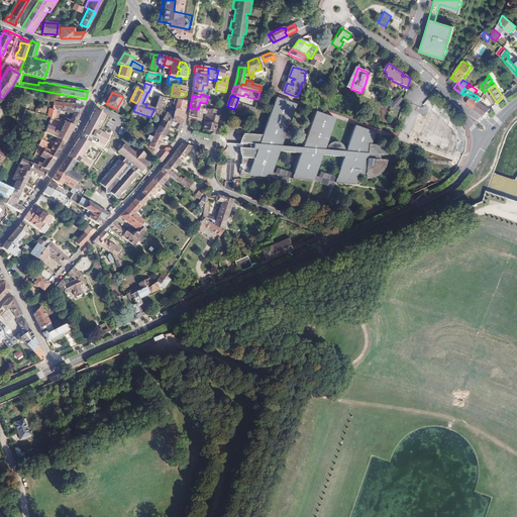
[(450,152),(463,157),(466,151),(468,141),(466,130),(459,121),(441,106),(428,95),(421,102),(424,104),(453,130),(455,140),(450,152)]
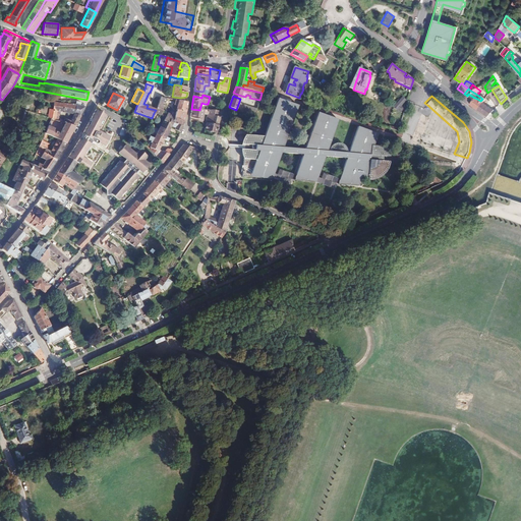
[(474,98),(470,104),(478,110),(482,103),(480,101),(475,98),(474,98)]
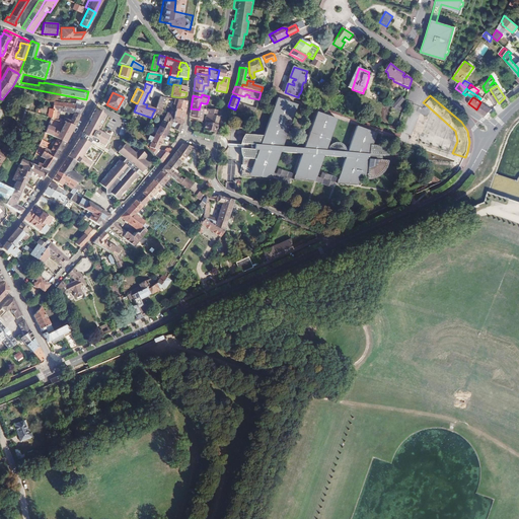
[(264,136),(245,134),(240,148),(243,157),(242,175),(272,177),(273,173),(281,152),(283,147),(297,105),(278,98),(264,136)]
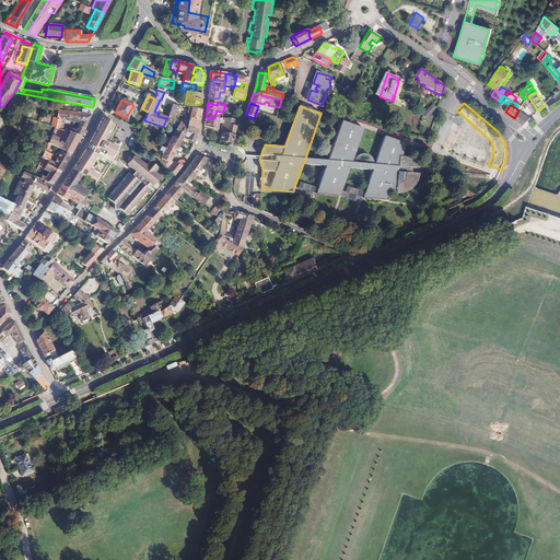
[(436,109),(433,106),(424,116),(431,121),(433,118),(431,116),(436,109)]
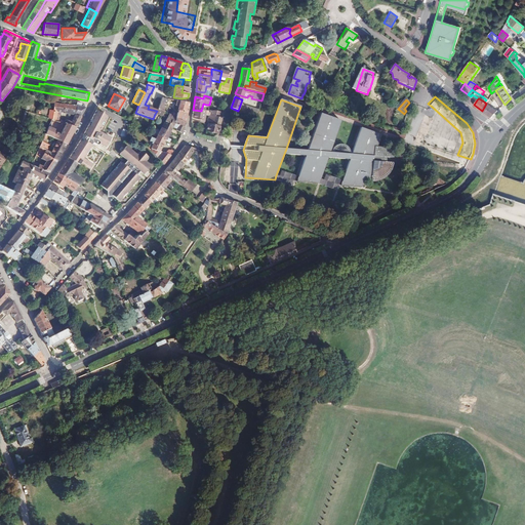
[(486,104),(482,111),(486,114),(491,117),(497,111),(489,106),(491,103),(486,99),(484,102),(486,104)]
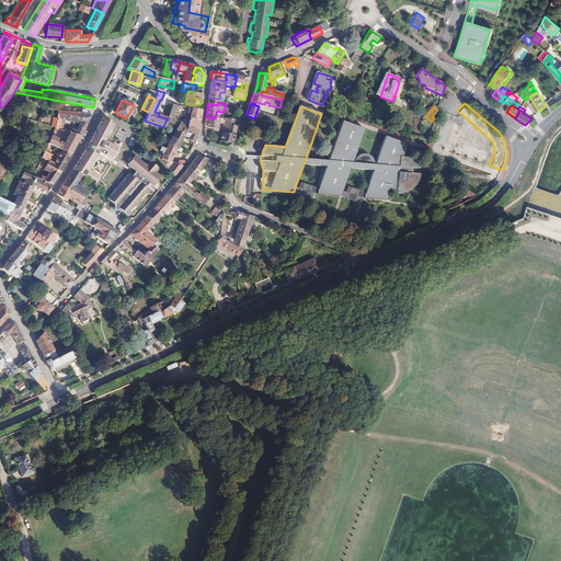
[(201,114),(202,111),(189,109),(187,114),(191,115),(190,118),(199,122),(201,114)]
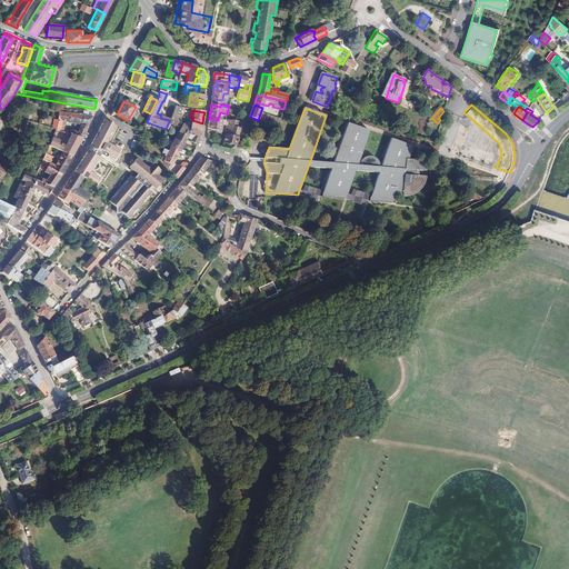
[(87,127),(92,117),(87,116),(88,112),(83,111),(82,116),(79,115),(76,125),(81,126),(87,127)]
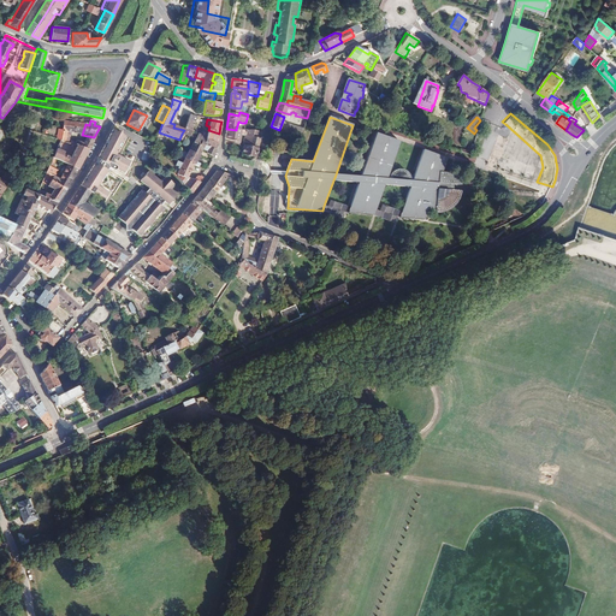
[(64,128),(63,132),(71,134),(82,135),(86,124),(64,122),(64,128)]
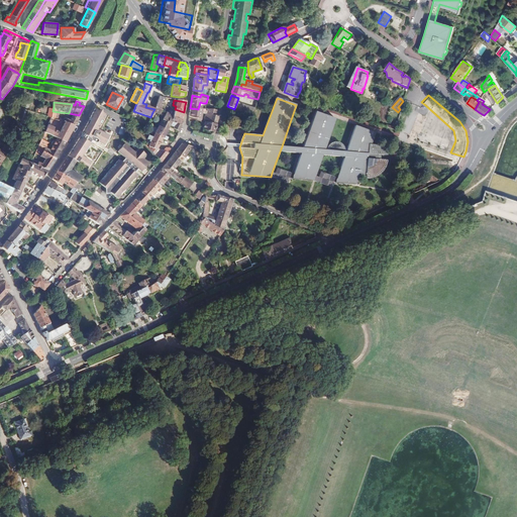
[(156,107),(152,112),(160,115),(163,110),(160,109),(162,104),(157,102),(156,107)]
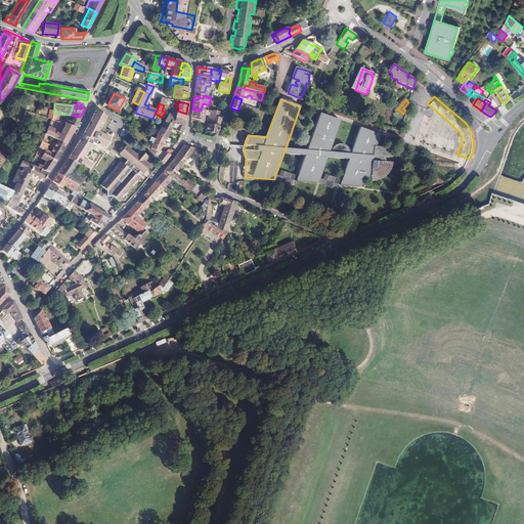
[(201,111),(192,110),(191,120),(197,121),(203,123),(204,114),(210,116),(221,119),(222,113),(213,111),(204,111),(201,111)]
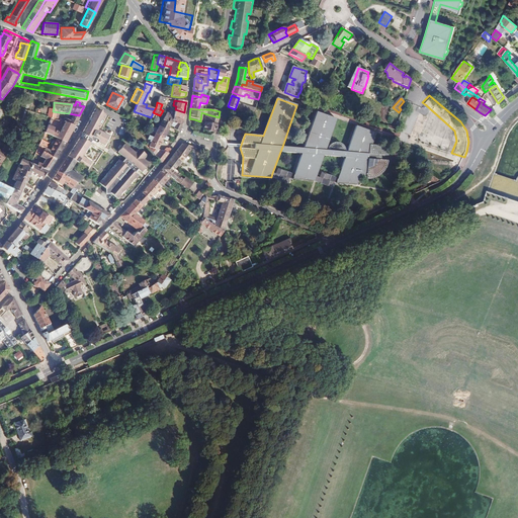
[(403,132),(411,135),(419,111),(411,108),(403,132)]
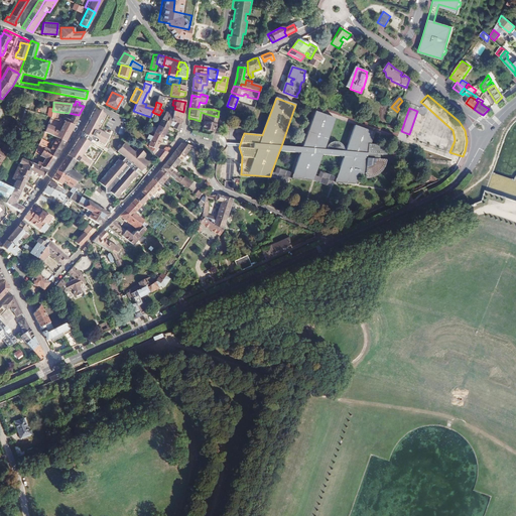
[(72,148),(68,156),(75,160),(87,168),(92,161),(82,155),(84,151),(87,148),(90,143),(91,141),(96,144),(98,142),(103,146),(109,136),(97,129),(100,124),(101,121),(105,115),(102,113),(100,110),(98,111),(94,109),(82,131),(84,132),(83,135),(81,138),(80,140),(78,139),(72,148)]
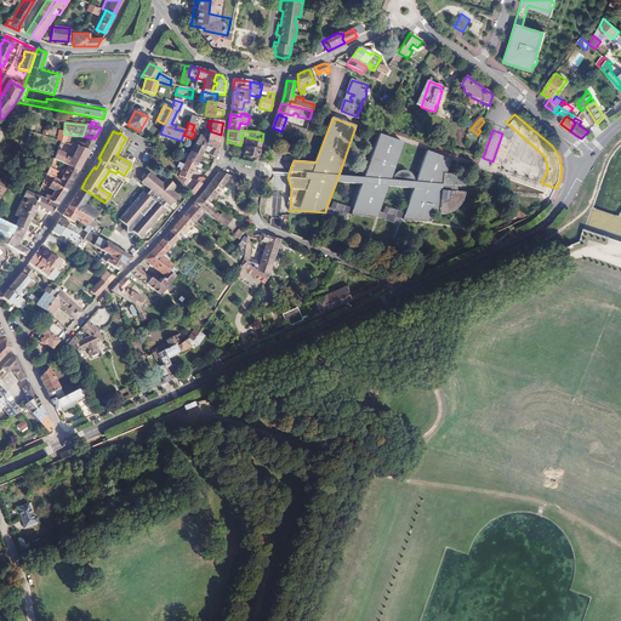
[(210,131),(210,134),(208,140),(206,143),(211,146),(210,148),(217,152),(220,144),(221,138),(221,135),(210,131)]
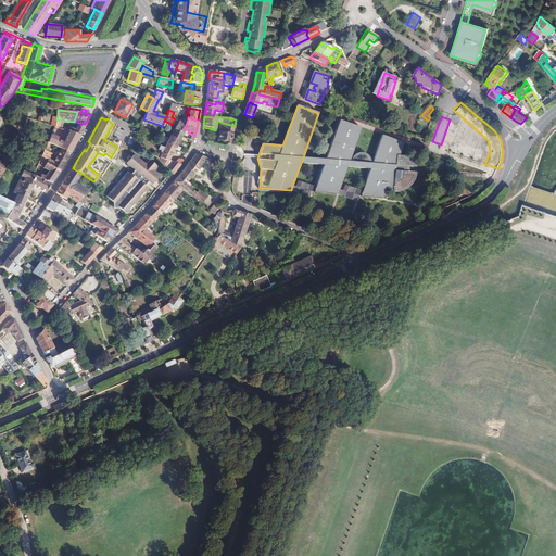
[(329,150),(326,160),(326,166),(324,166),(316,187),(326,188),(326,189),(329,190),(329,189),(339,189),(346,167),(349,162),(362,128),(340,121),(329,150)]
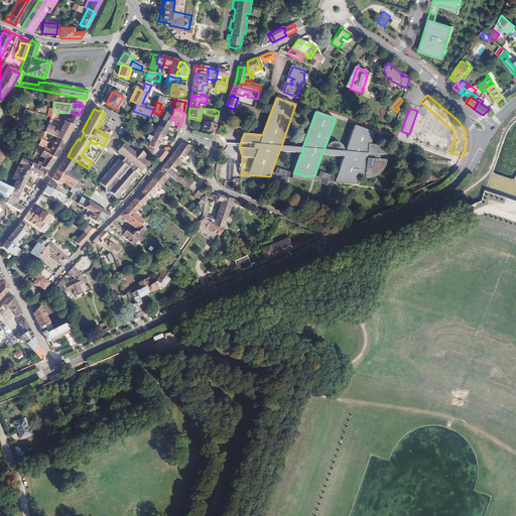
[(178,131),(180,126),(174,123),(175,121),(171,119),(172,116),(166,113),(158,127),(163,129),(166,131),(168,126),(172,128),(172,129),(178,131)]
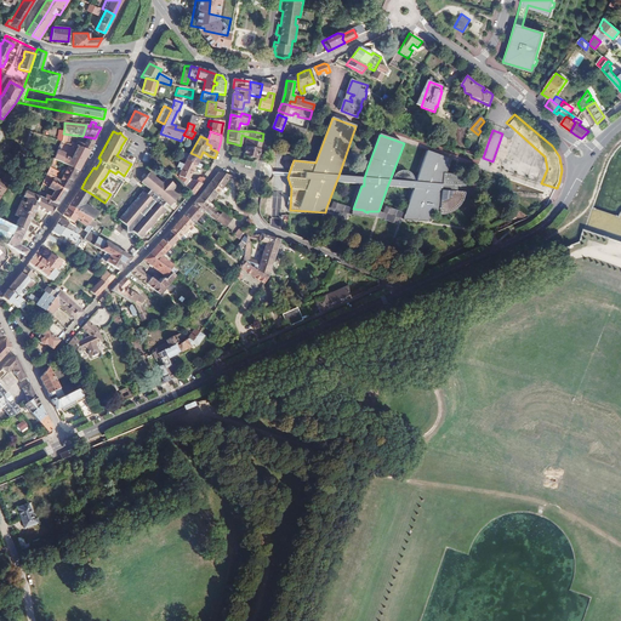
[(249,137),(246,147),(260,151),(262,141),(249,137)]
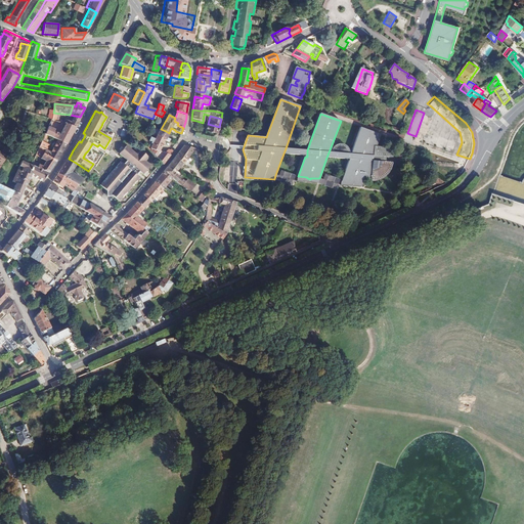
[(80,121),(78,120),(73,118),(72,120),(70,120),(69,121),(64,120),(64,121),(63,123),(66,124),(76,127),(80,121)]
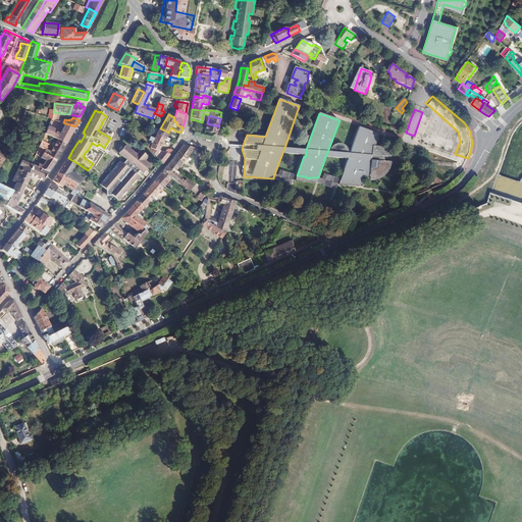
[(70,135),(75,126),(65,123),(58,135),(56,135),(57,133),(52,129),(53,127),(50,125),(46,135),(48,136),(57,140),(66,144),(70,135)]
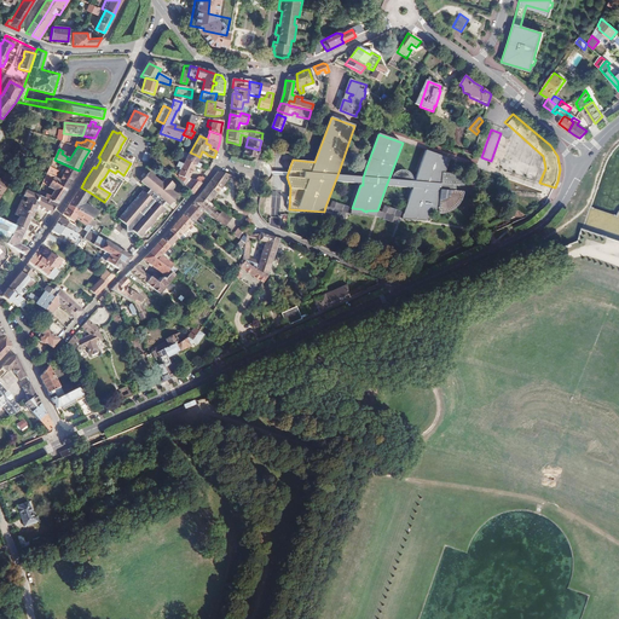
[(243,154),(258,158),(259,150),(246,146),(243,154)]
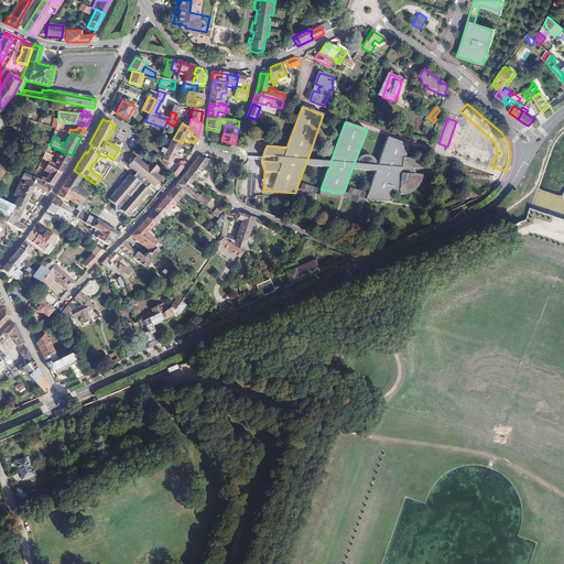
[(388,138),(378,166),(376,172),(368,194),(367,197),(366,201),(376,201),(389,202),(393,191),(397,192),(399,192),(401,192),(405,192),(408,191),(411,190),(411,188),(415,185),(416,183),(418,181),(419,177),(420,175),(420,174),(420,173),(420,170),(423,170),(423,160),(415,159),(405,158),(410,145),(388,138)]
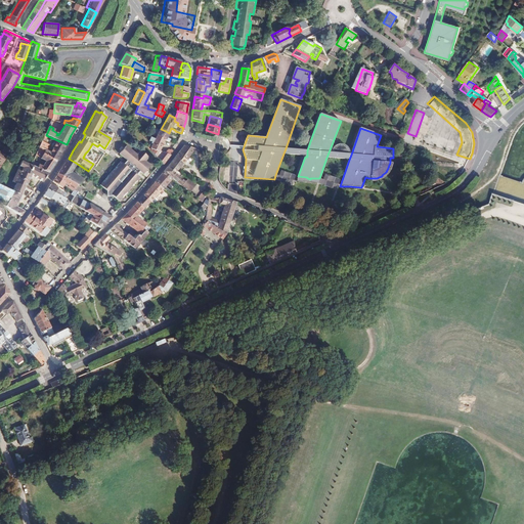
[(157,136),(165,140),(168,141),(169,139),(166,138),(169,133),(166,131),(161,129),(157,136)]
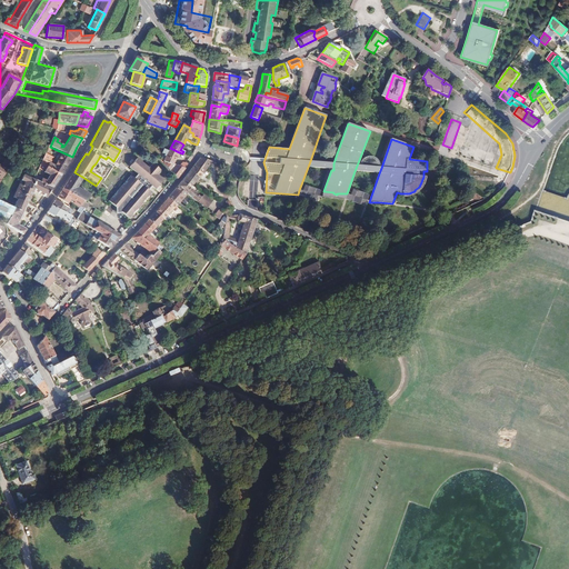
[(162,165),(170,171),(175,165),(172,165),(179,152),(170,148),(168,151),(163,150),(160,157),(165,158),(163,161),(165,161),(162,165)]
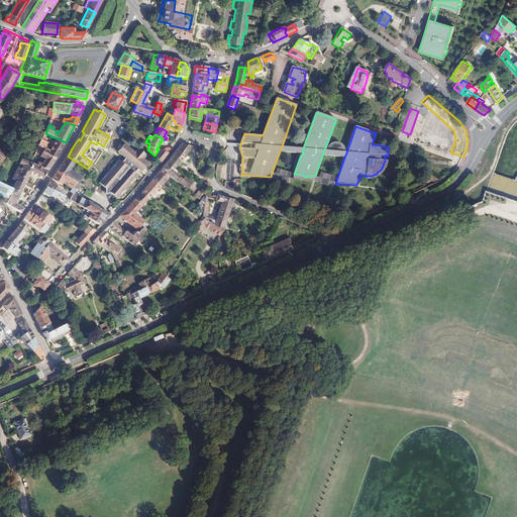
[(91,141),(90,143),(104,152),(112,137),(109,136),(103,146),(98,142),(96,144),(91,141)]
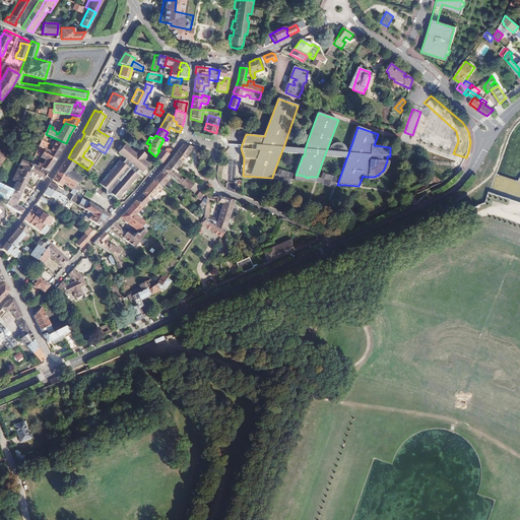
[(42,141),(40,146),(45,148),(42,153),(55,160),(61,153),(66,143),(57,139),(51,152),(46,149),(49,144),(42,141)]
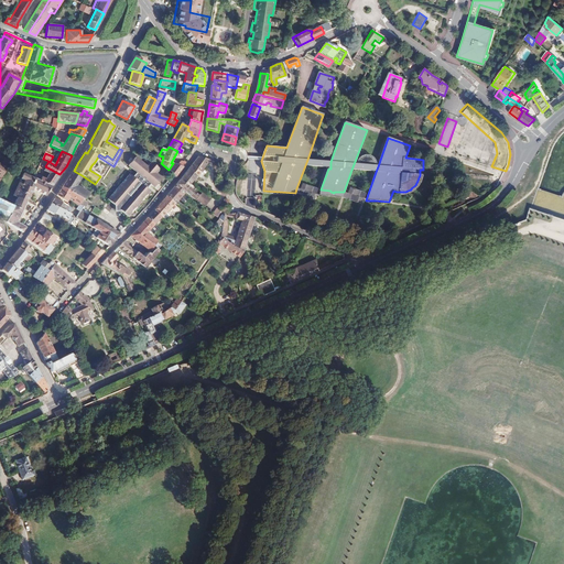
[(357,164),(378,166),(377,163),(377,162),(376,161),(376,160),(375,159),(372,158),(371,156),(368,155),(367,155),(366,155),(364,155),(362,156),(360,158),(359,159),(358,161),(357,164)]
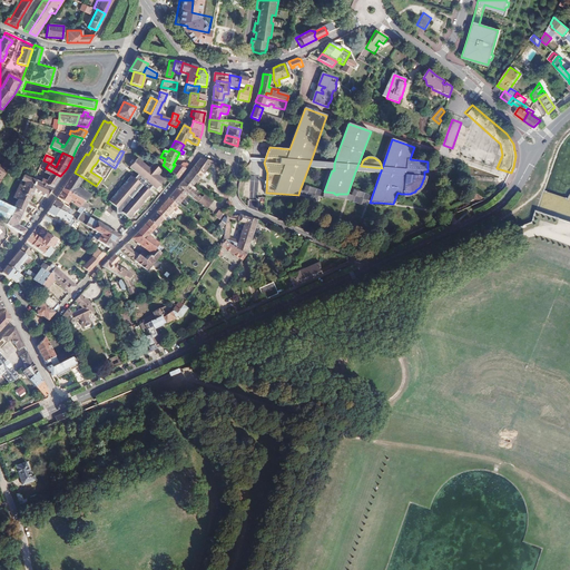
[(153,186),(157,189),(161,184),(164,180),(158,175),(161,172),(151,163),(147,167),(137,158),(130,168),(138,174),(135,178),(131,176),(109,202),(117,208),(116,215),(123,213),(130,219),(153,194),(149,190),(153,186)]
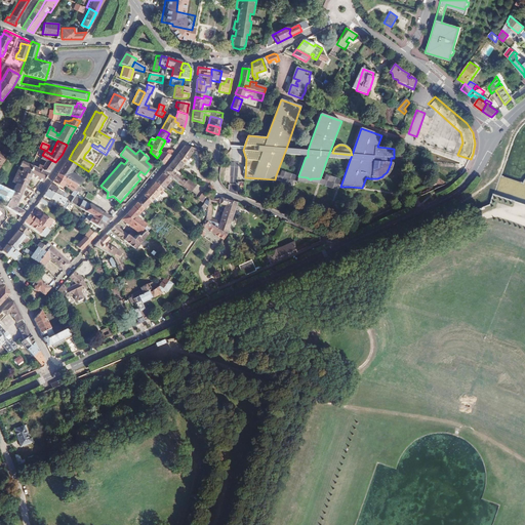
[(176,157),(163,172),(171,178),(187,192),(190,187),(180,178),(173,172),(175,170),(179,172),(184,166),(188,169),(192,162),(188,159),(195,149),(186,147),(176,157)]
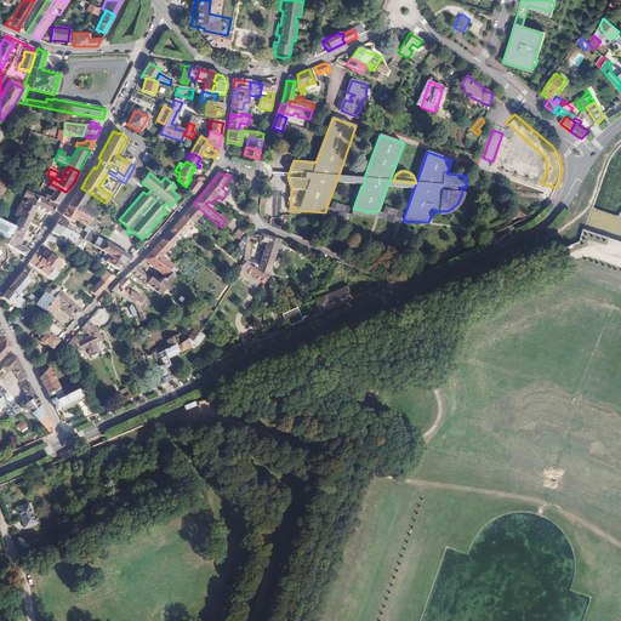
[(364,178),(339,176),(336,182),(362,184),(362,186),(364,186),(364,178)]
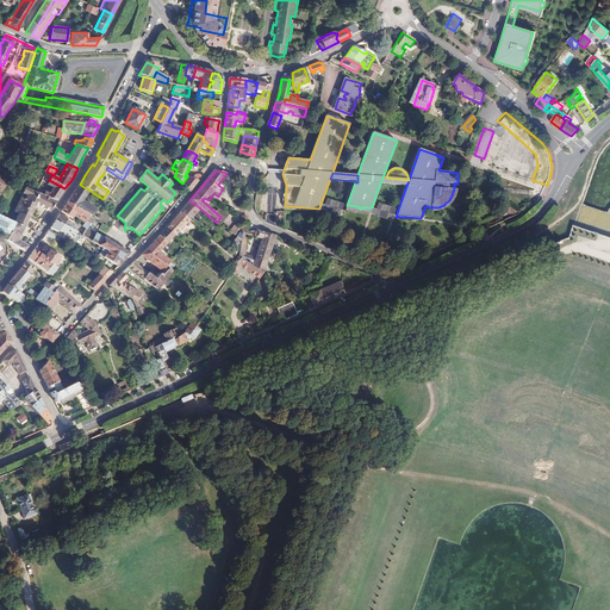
[(182,184),(187,188),(190,191),(198,181),(194,179),(187,176),(182,184)]
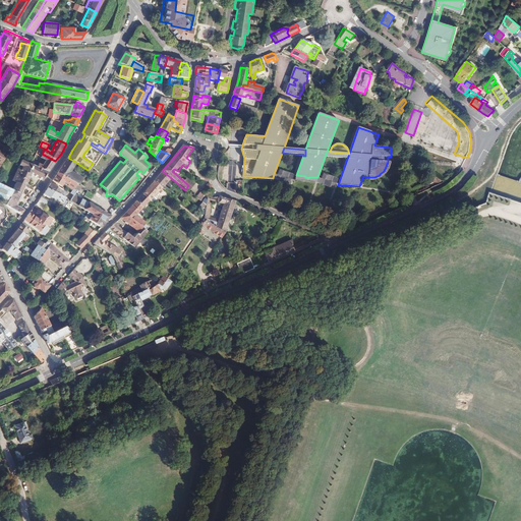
[(34,161),(32,165),(47,172),(55,161),(42,154),(42,155),(40,158),(45,161),(43,165),(42,167),(38,165),(38,163),(39,163),(34,161)]
